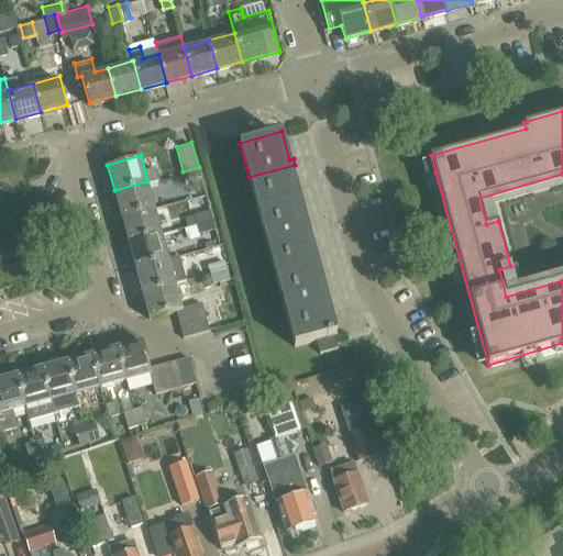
[(295,165),(249,177),(257,210),(300,199),(293,171),(297,170),(295,165)]
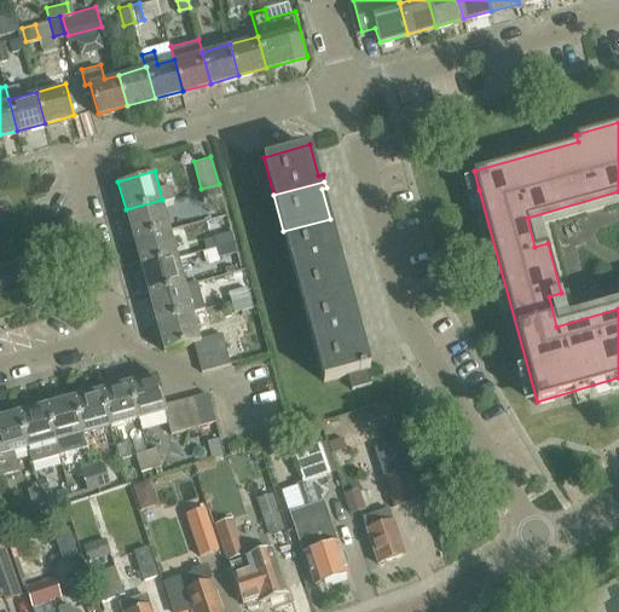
[(219,184),(201,189),(203,198),(221,194),(219,184)]
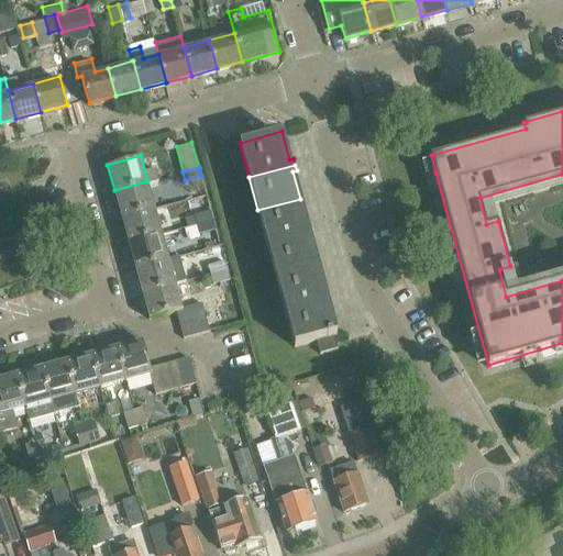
[(147,181),(114,190),(121,215),(155,207),(147,181)]
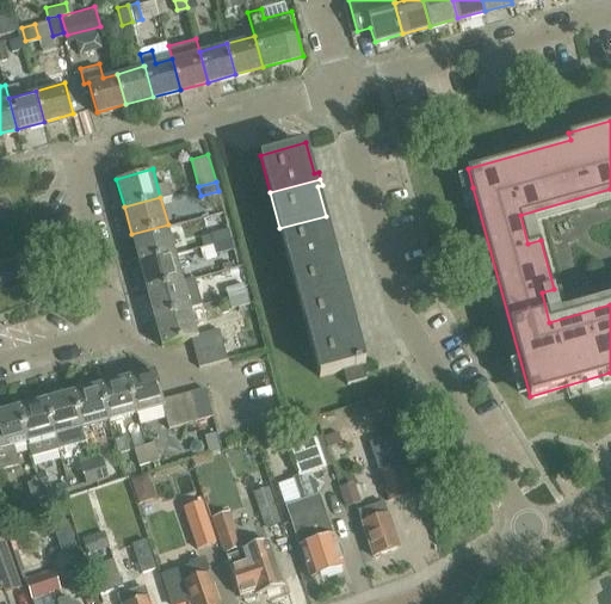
[(326,216),(279,228),(289,264),(339,251),(338,244),(334,245),(326,216)]
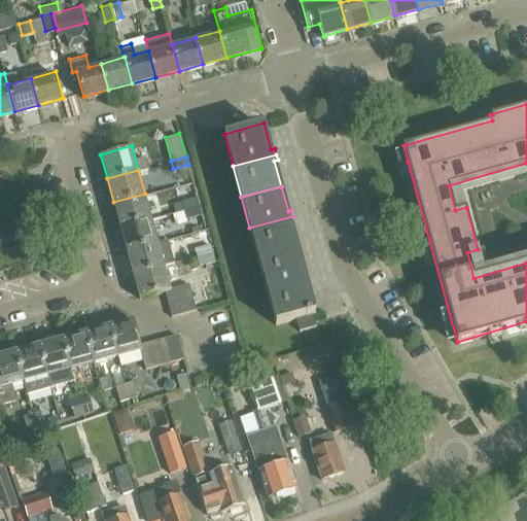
[(145,194),(113,202),(119,226),(151,216),(145,194)]
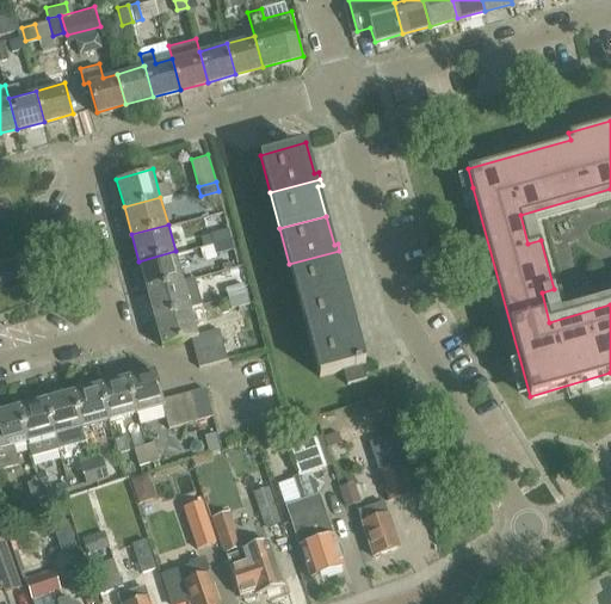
[(210,230),(214,241),(230,236),(228,226),(210,230)]
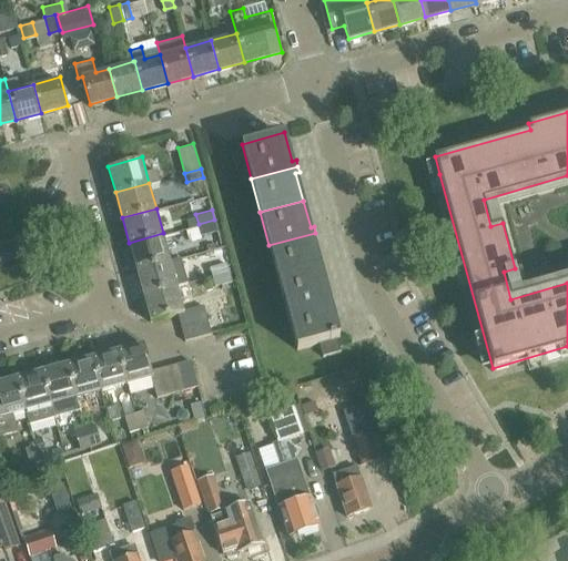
[(214,220),(199,224),(201,233),(216,228),(214,220)]
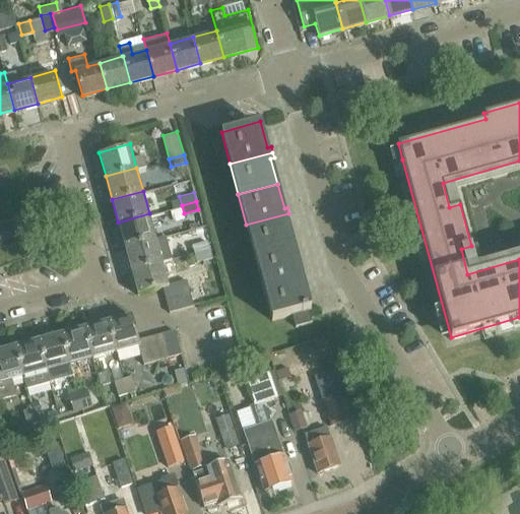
[(149,213),(118,222),(124,246),(155,237),(149,213)]
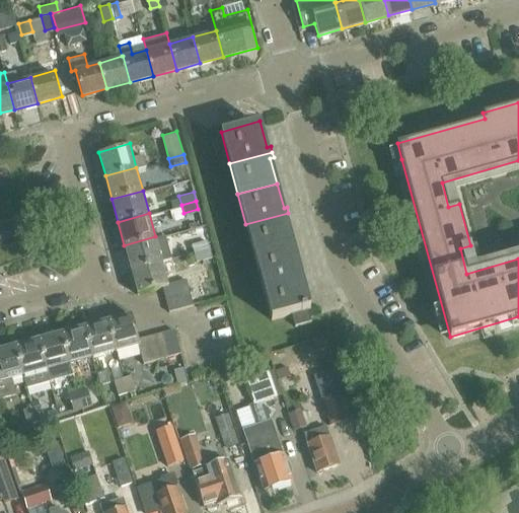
[(288,213),(245,224),(254,254),(293,244),(287,219),(290,218),(288,213)]
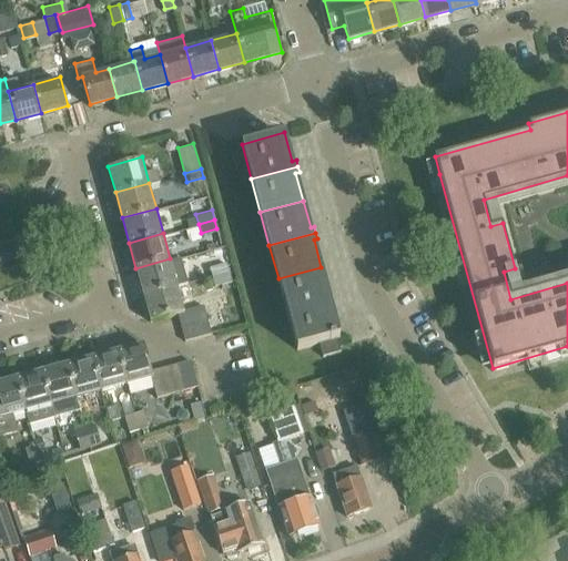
[(170,258),(135,268),(143,293),(176,284),(170,258)]
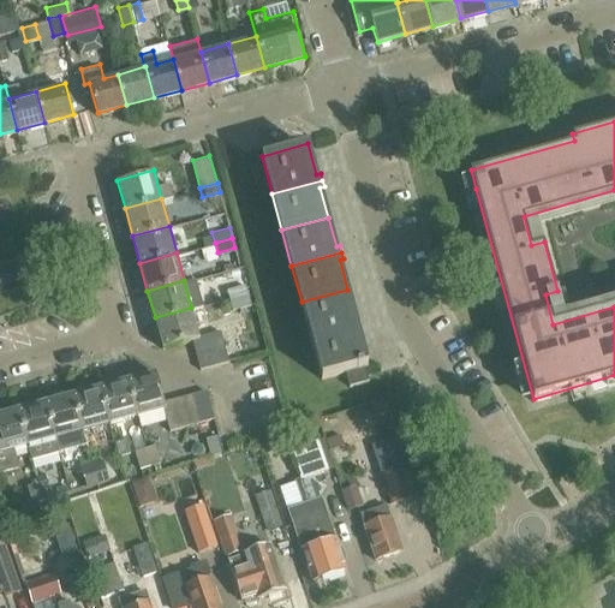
[(227,287),(230,297),(248,292),(244,282),(227,287)]
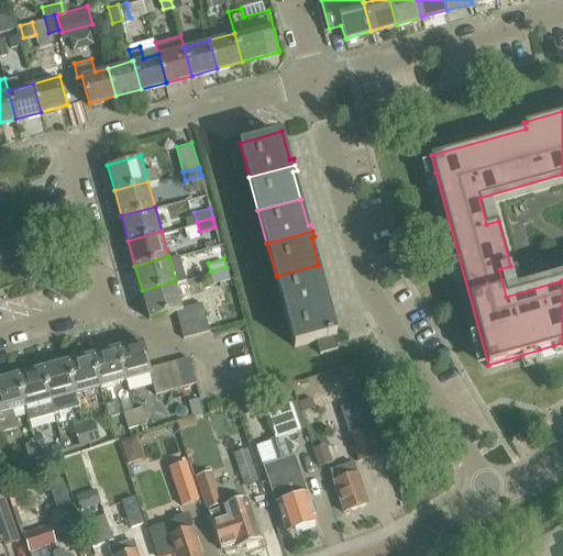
[(318,265),(276,276),(285,309),(331,297),(329,290),(326,291),(318,265)]
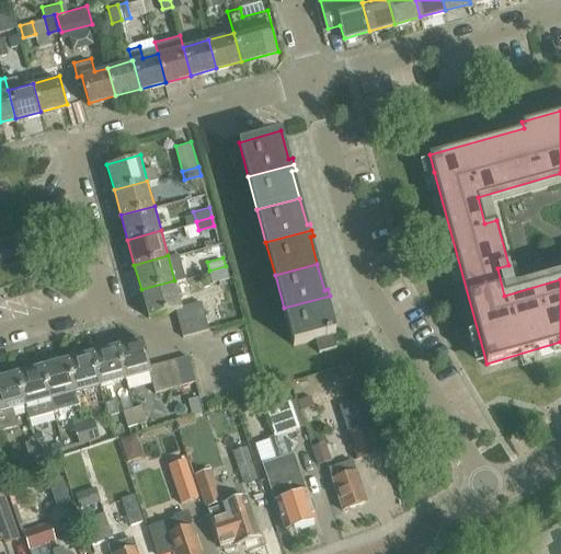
[(226,266),(209,270),(212,280),(228,276),(226,266)]
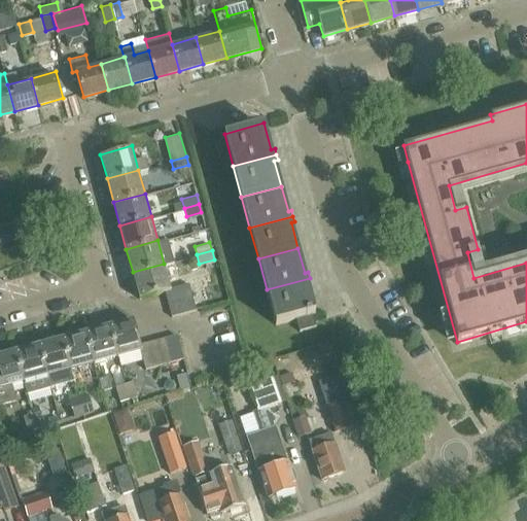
[(164,264),(133,272),(139,297),(165,289),(168,301),(192,294),(188,281),(170,286),(164,264)]
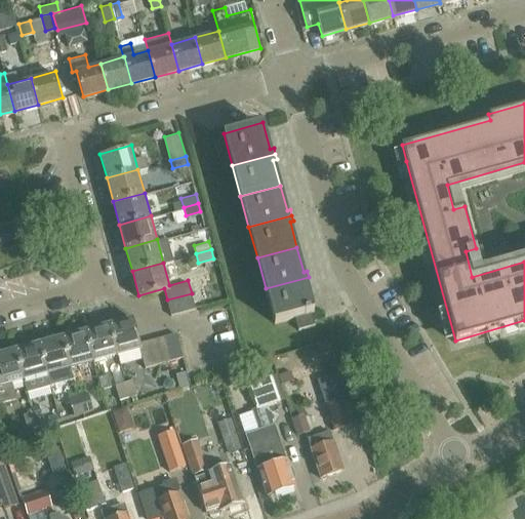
[(309,277),(266,288),(274,320),(294,315),(305,312),(305,313),(308,312),(312,311),(314,310),(307,284),(310,283),(309,277)]
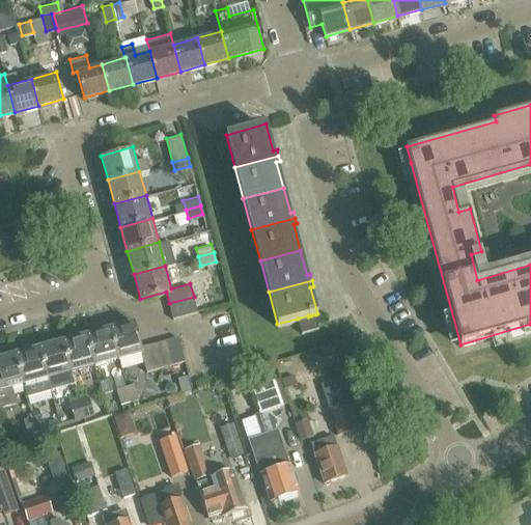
[(194,297),(169,303),(173,316),(197,310),(194,297)]
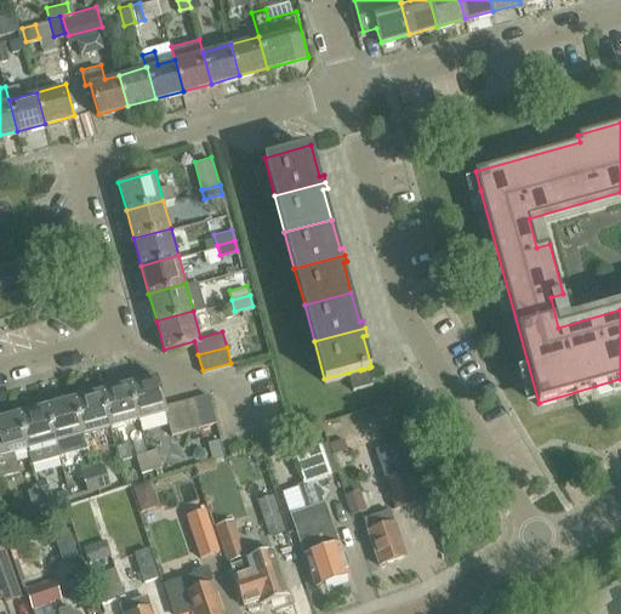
[(360,369),(348,373),(353,387),(372,381),(369,368),(364,369),(360,370),(360,369)]
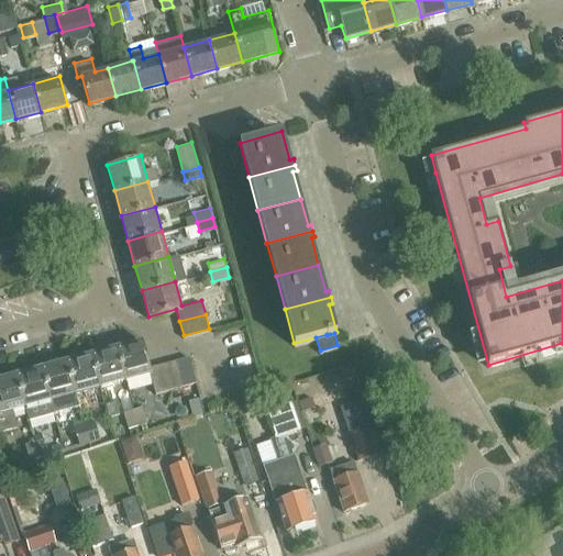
[(142,337),(116,345),(125,378),(150,371),(155,391),(169,388),(162,362),(150,366),(142,337)]
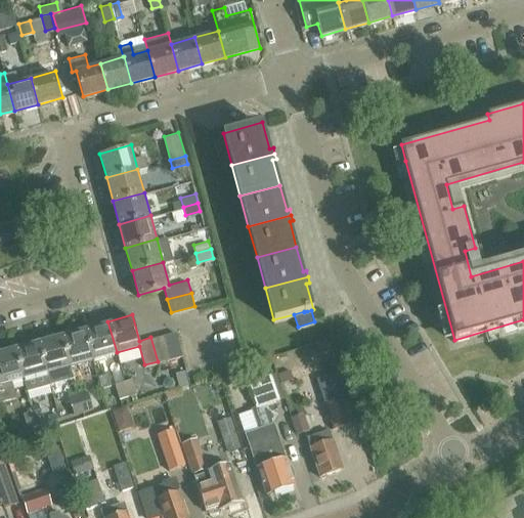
[(107,321),(85,328),(93,359),(117,352),(107,321)]
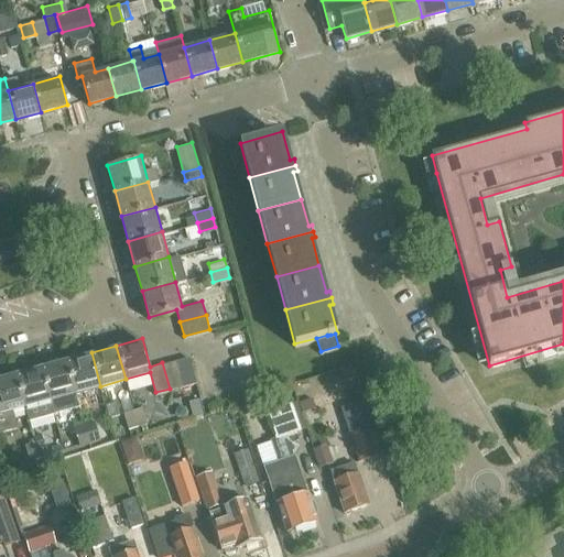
[(91,352),(66,359),(75,393),(100,386),(91,352)]
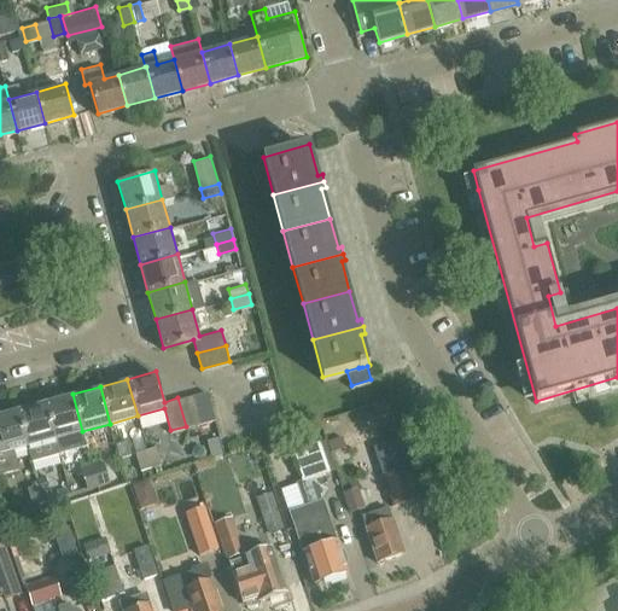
[(207,390),(192,394),(199,423),(215,418),(207,390)]
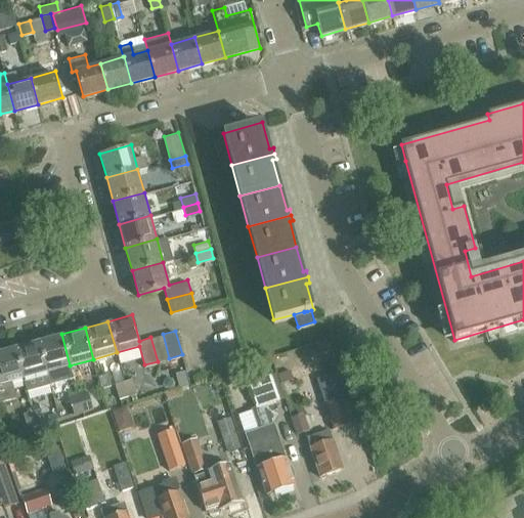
[(61,334),(38,340),(47,372),(70,365),(61,334)]
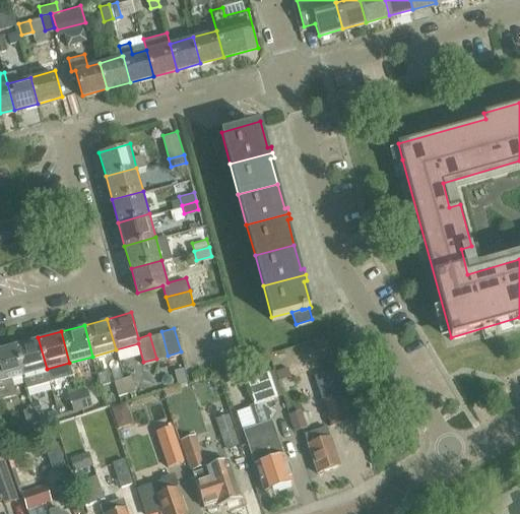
[(161,331),(149,334),(156,359),(168,356),(161,331)]
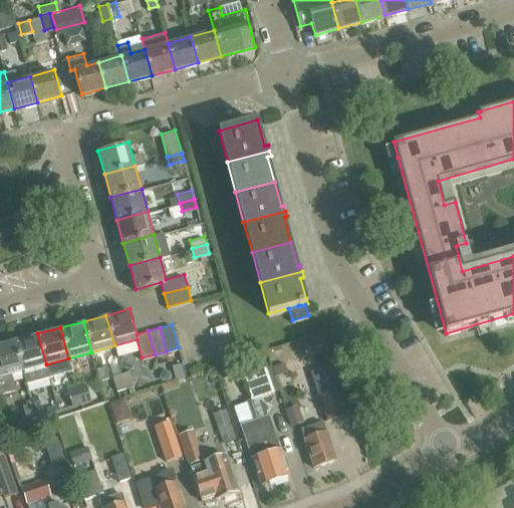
[(323,331),(310,335),(313,344),(326,340),(323,331)]
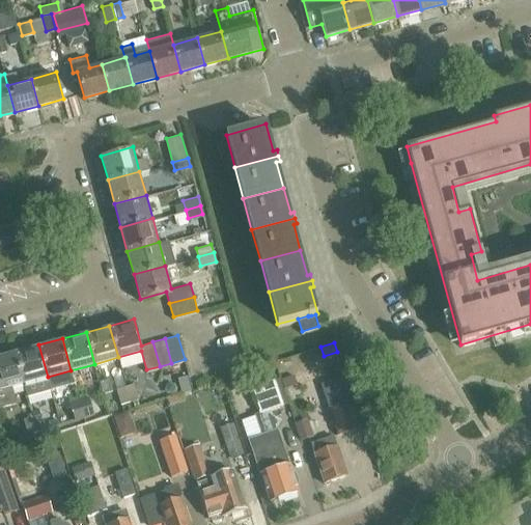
[(15,351),(24,383),(27,395),(51,388),(48,377),(38,344),(15,351)]
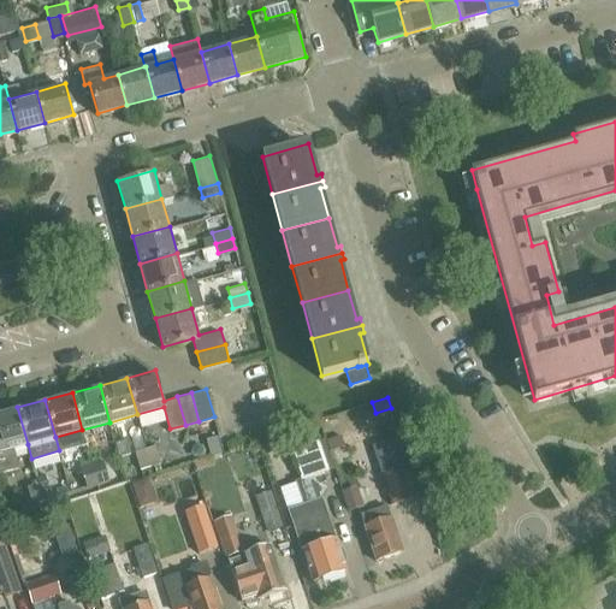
[(0,469),(18,465),(13,448),(28,444),(17,407),(0,412),(0,469)]
